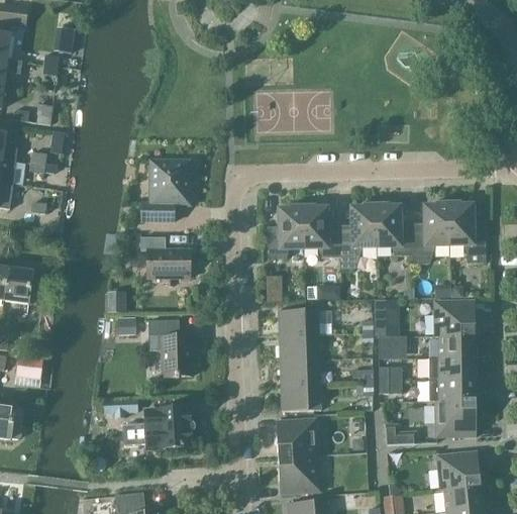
[(28,6),(1,2),(0,9),(0,22),(25,26),(28,6)]
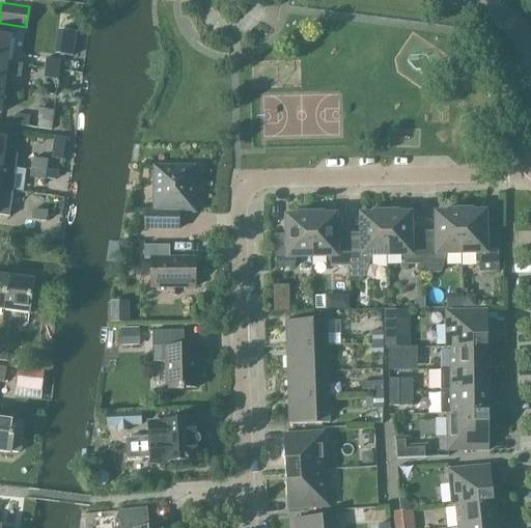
[(0,34),(0,60),(6,62),(6,60),(9,36),(0,34)]
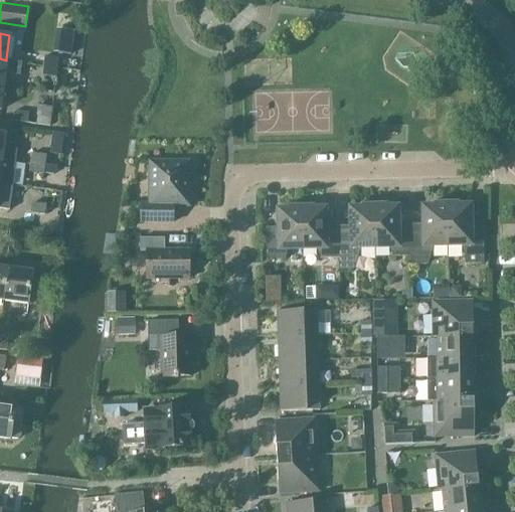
[(45,53),(43,63),(58,65),(60,55),(45,53)]
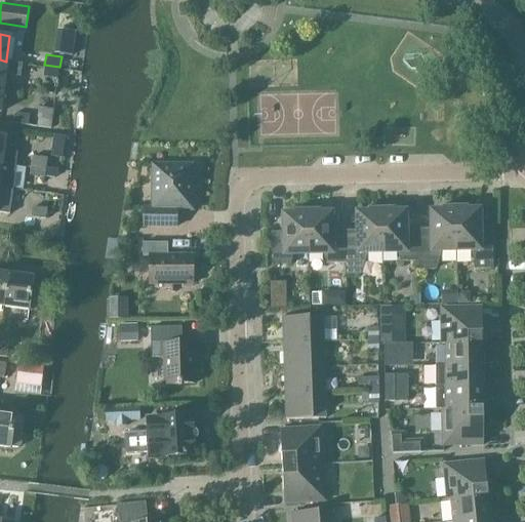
[(6,59),(6,62),(0,59),(0,85),(3,86),(5,72),(21,74),(23,62),(6,59)]
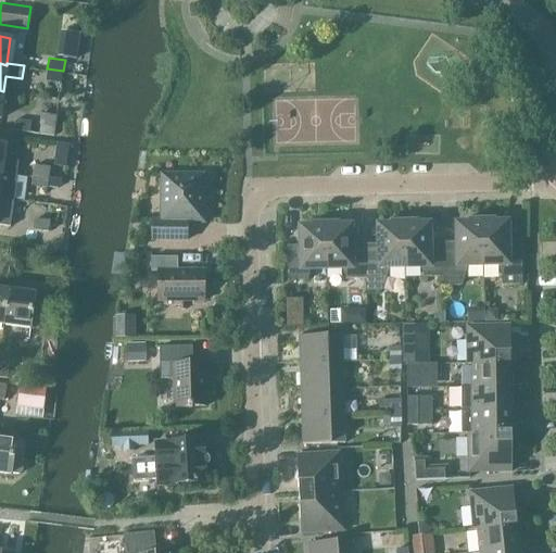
[(47,68),(46,79),(62,82),(63,71),(47,68)]
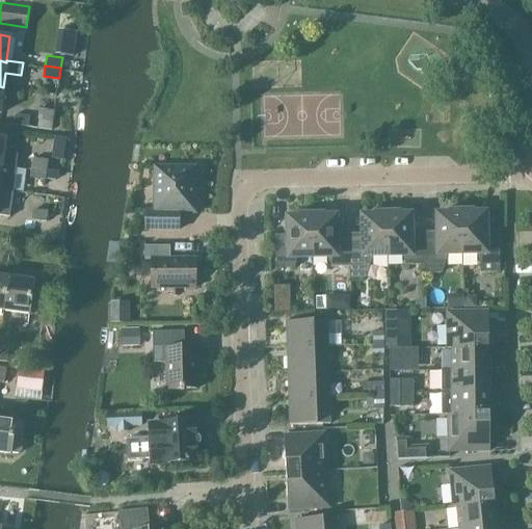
[(40,117),(53,120),(54,120),(55,108),(40,106),(38,117),(40,117)]
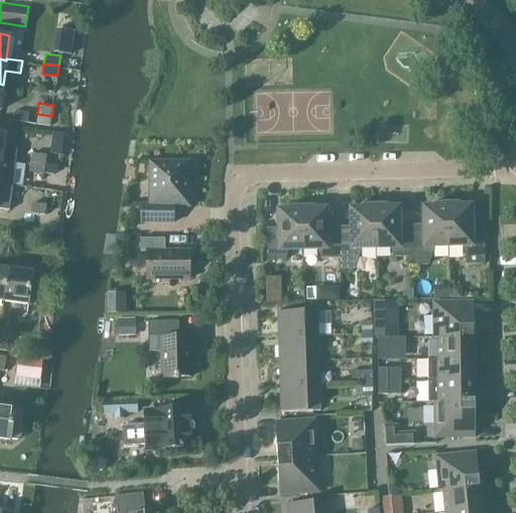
[(7,119),(22,119),(22,106),(7,106),(7,119)]
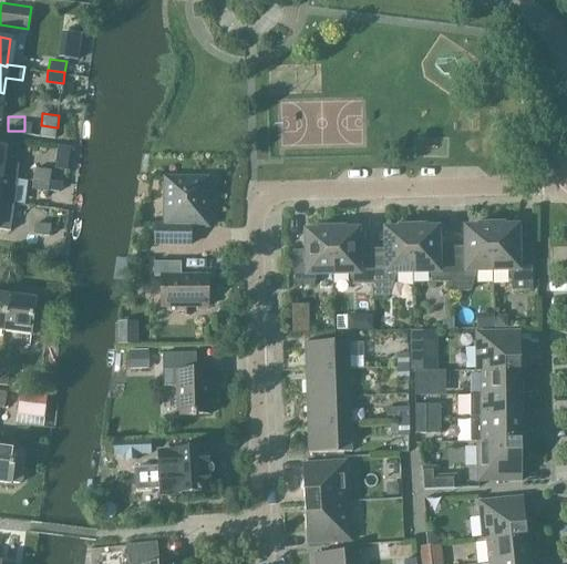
[(42,125),(41,134),(57,136),(57,127),(42,125)]
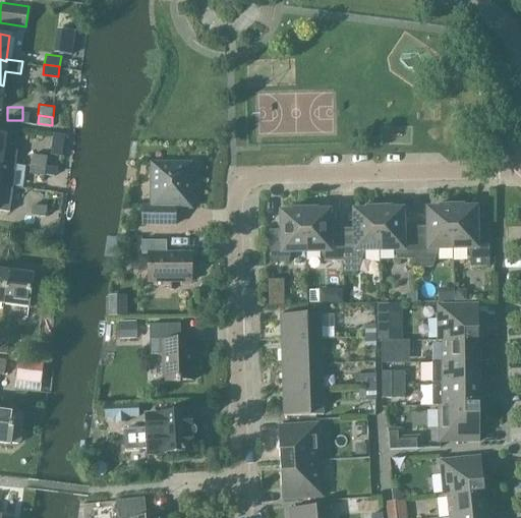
[(0,159),(1,159),(16,161),(18,149),(3,147),(4,134),(3,134),(4,124),(0,123),(0,159)]
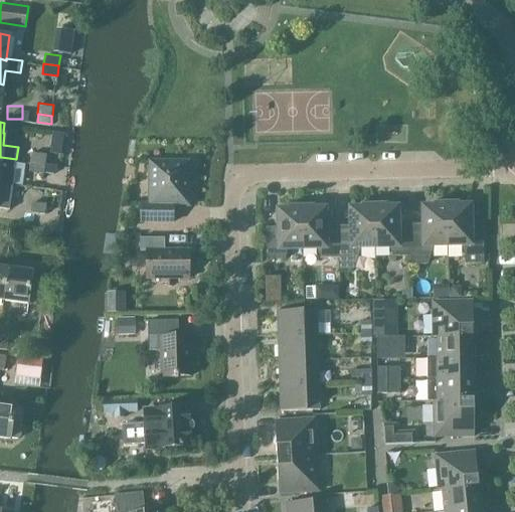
[(46,162),(46,155),(47,153),(32,151),(31,161),(46,162)]
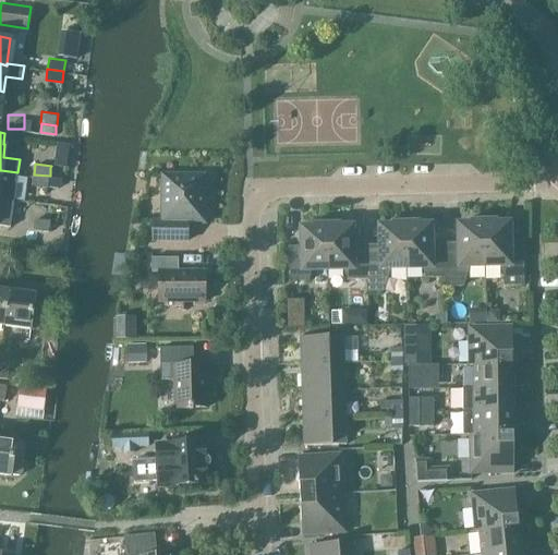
[(17,172),(1,170),(0,170),(0,196),(14,200),(17,172)]
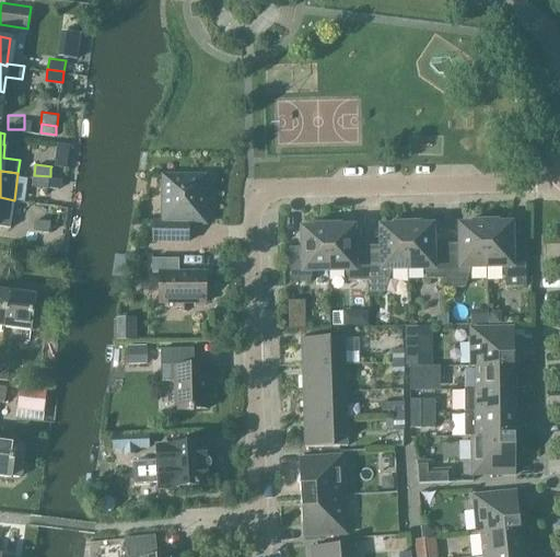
[(188,239),(188,221),(206,222),(207,174),(163,174),(163,220),(154,220),(154,239),(188,239)]
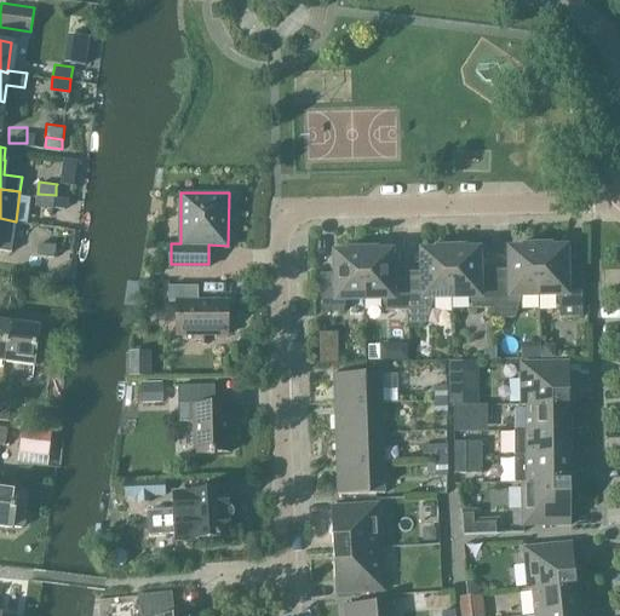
[(38,194),(35,206),(53,208),(53,207),(56,195),(38,194)]
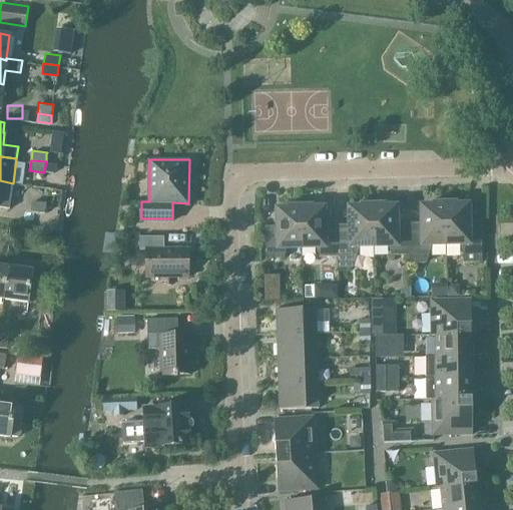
[(46,161),(44,171),(53,172),(57,168),(57,163),(46,161)]
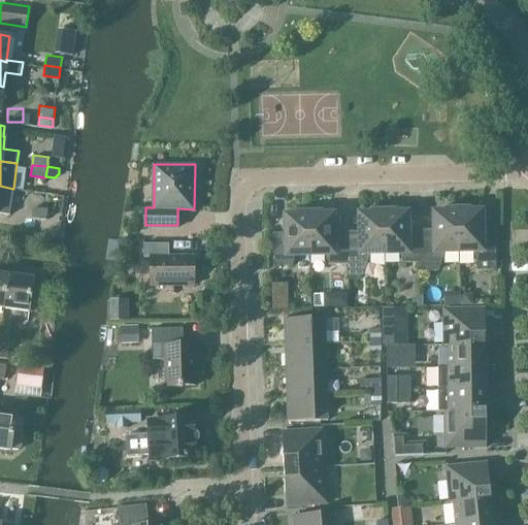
[(0,212),(9,215),(13,189),(0,186),(0,212)]
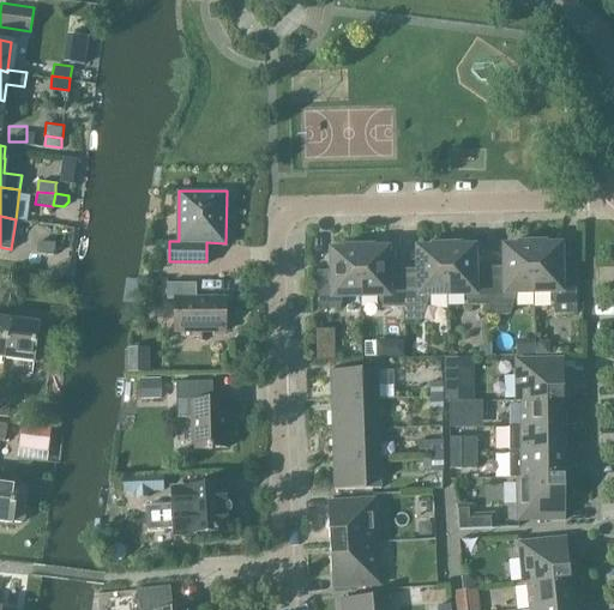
[(54,254),(55,241),(38,239),(37,252),(54,254)]
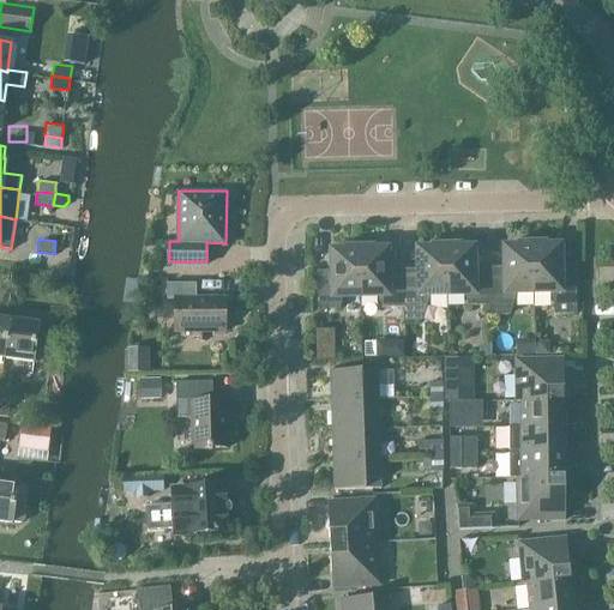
[(548,239),(533,240),(534,290),(551,290),(555,301),(555,313),(578,312),(577,271),(563,271),(561,243),(548,243),(548,239)]
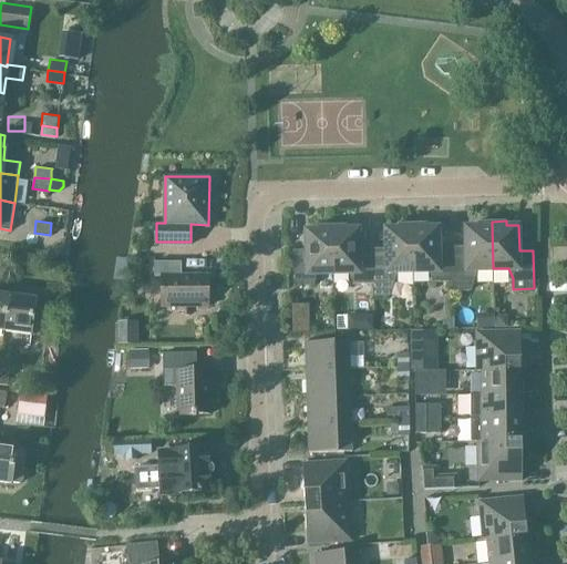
[(478,269),(493,268),(492,222),(478,222),(478,225),(466,225),(466,252),(453,253),(453,280),(454,290),(468,289),(468,279),(474,279),(478,269)]
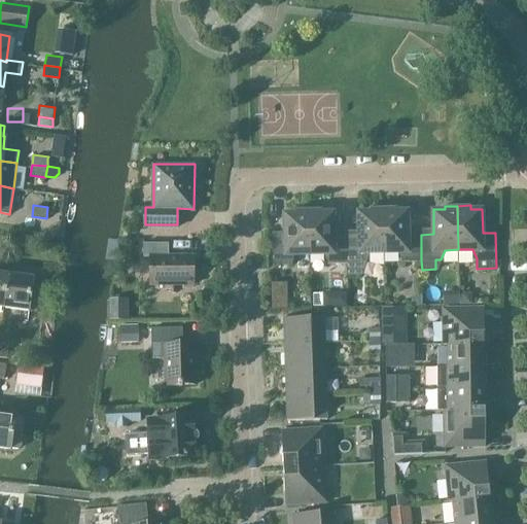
[(359,211),(359,236),(347,236),(348,262),(347,273),(362,273),(371,251),(384,251),(383,207),(371,208),(371,211),(359,211)]
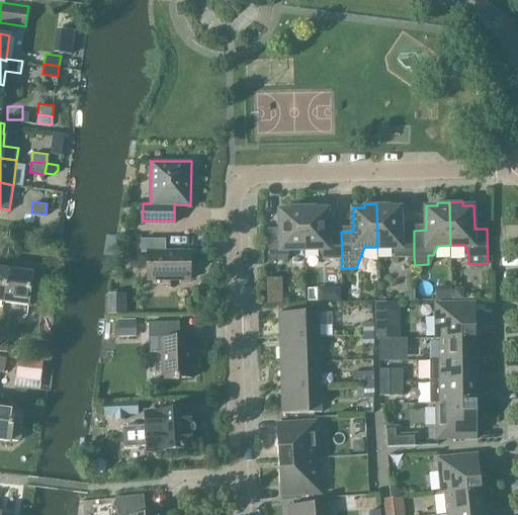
[(392,247),(396,256),(414,256),(414,231),(402,231),(401,206),(390,206),(390,203),(376,203),(377,247),(392,247)]
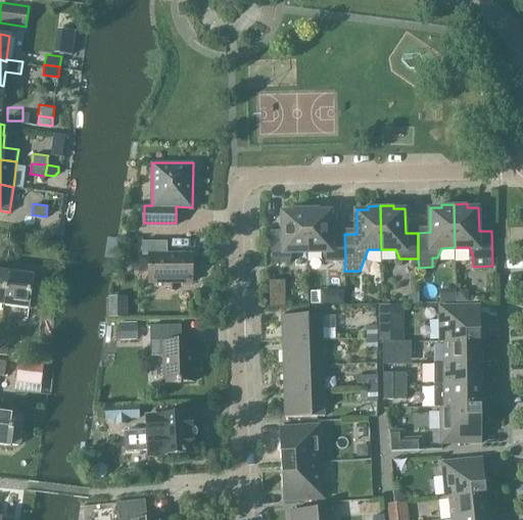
[(294,251),(308,251),(306,207),(294,207),(294,210),(283,211),(283,235),(271,236),(271,262),(290,262),(294,251)]
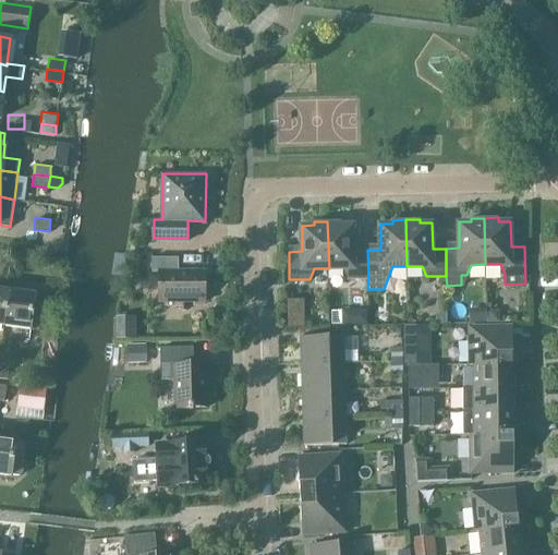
[(348,278),(368,277),(367,250),(354,251),(353,225),(341,225),(341,221),(327,221),(329,268),(343,267),(348,278)]
